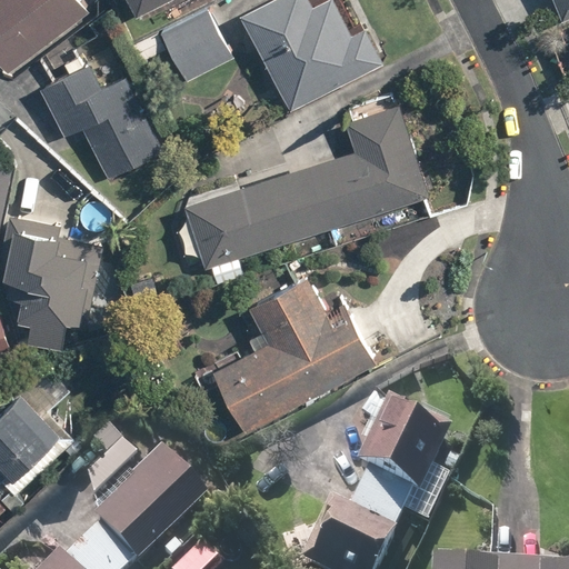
[(0,0),(0,66),(9,76),(86,8),(79,0),(0,0)]
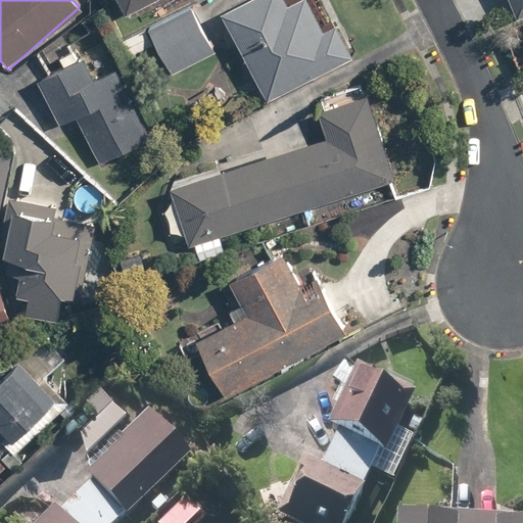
[(115,0),(123,13),(148,0),(115,0)]
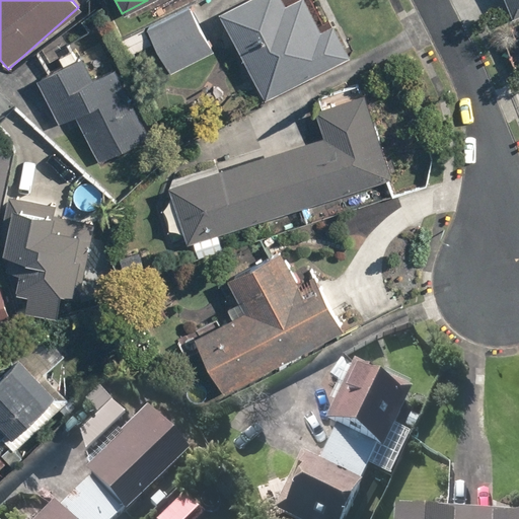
[(280,0),(248,0),(218,14),(261,100),(351,55),(336,23),(319,31),(303,0),(295,0),(283,6),(280,0)]
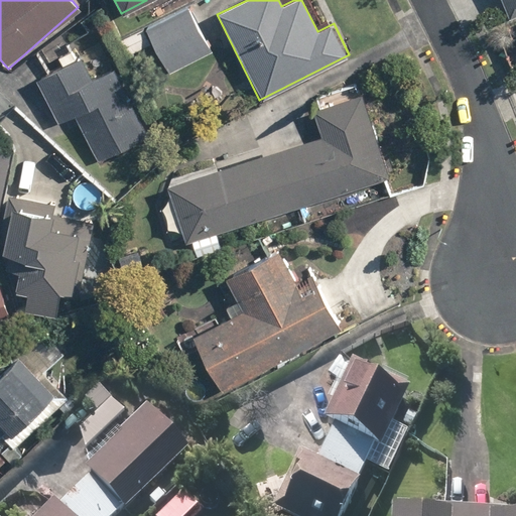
[(515,0),(499,0),(505,15),(515,10),(515,0)]
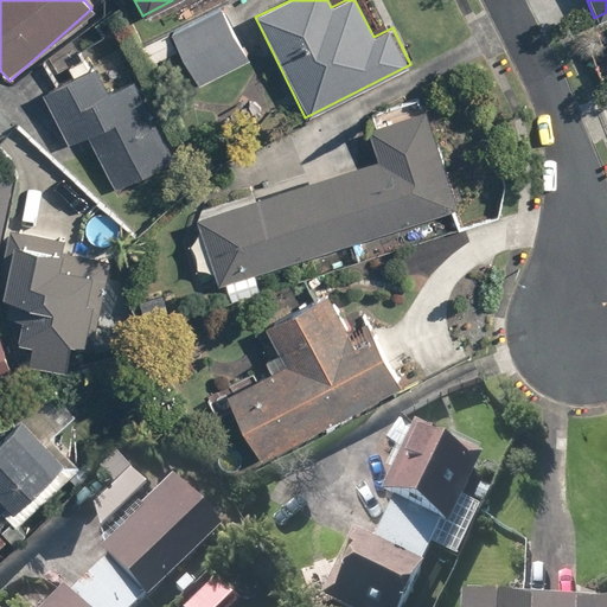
[(249,61),(221,6),(140,49),(149,65),(177,50),(197,88),(249,61)]
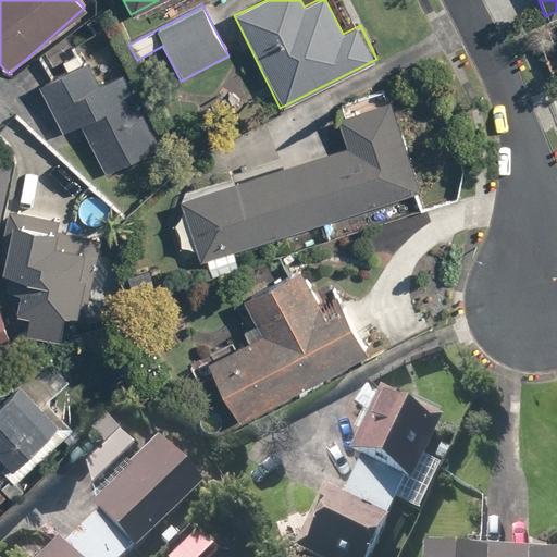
[(60,74),(37,85),(59,128),(78,119),(104,172),(158,146),(122,73),(97,86),(76,45),(51,58),(60,74)]
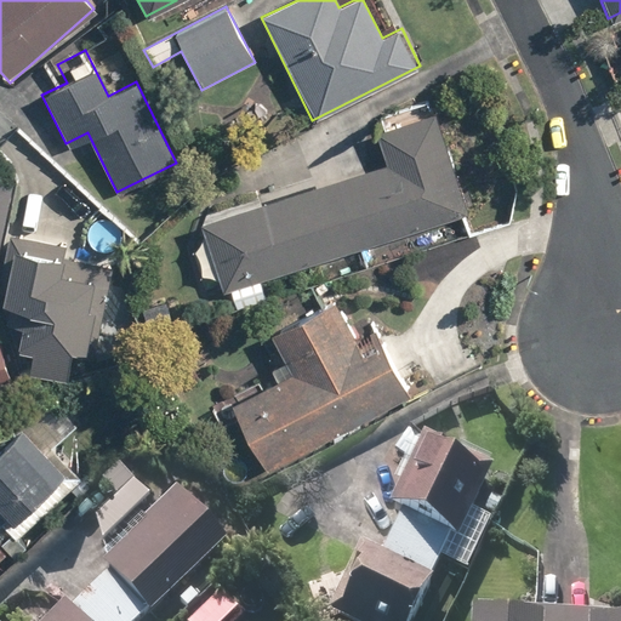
[(385,161),(198,222),(227,313),(267,300),(261,280),(467,214),(434,112),(375,131),(385,161)]
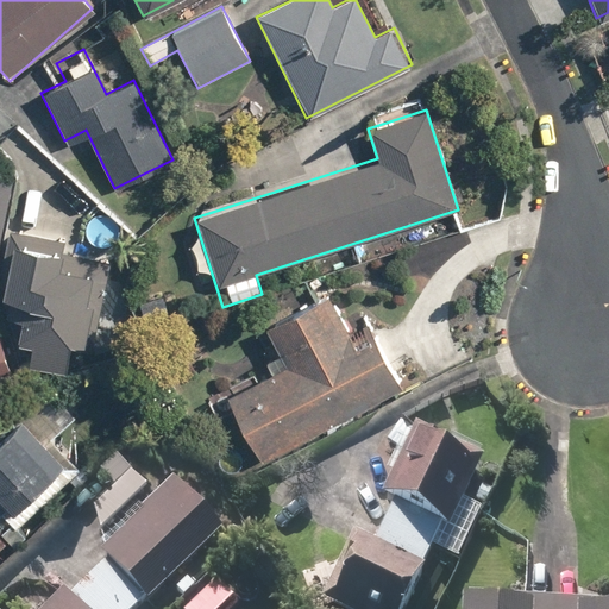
[(0,245),(4,226),(13,174),(0,171),(0,245)]
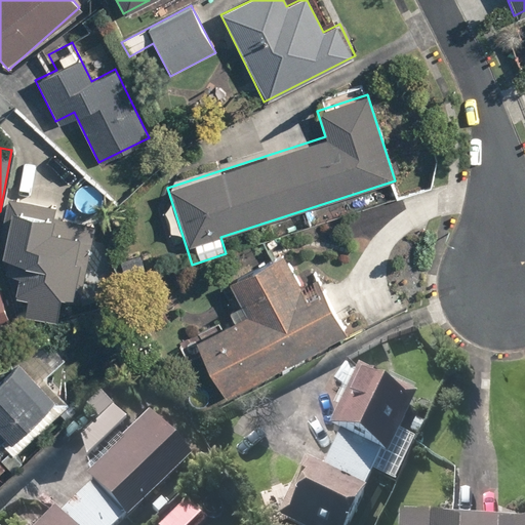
[(0,211),(0,255),(5,256),(2,274),(14,276),(10,296),(27,299),(23,318),(56,324),(62,294),(71,296),(78,256),(85,258),(91,224),(52,216),(54,204),(3,195),(0,211)]
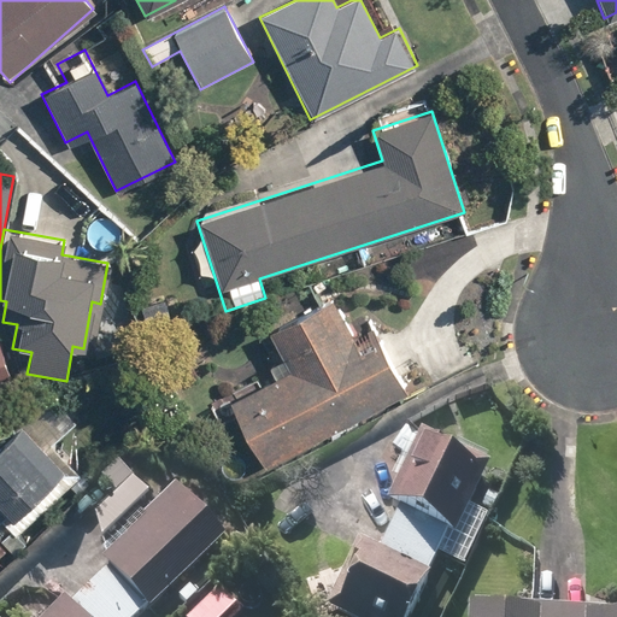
[(265,365),(272,378),(222,405),(257,472),(407,393),(372,327),(353,338),(330,295),(269,328),(283,354),(265,365)]
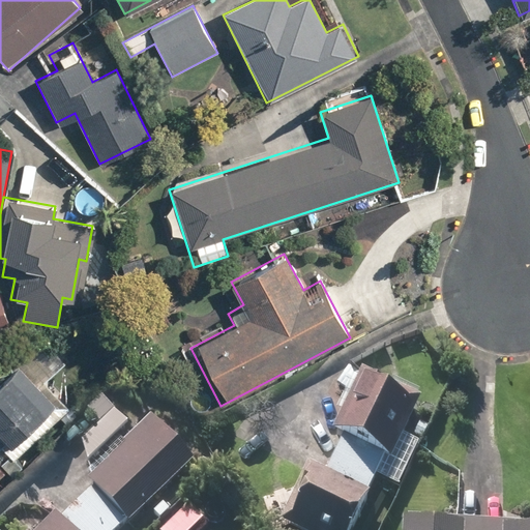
[(23,466),(6,446),(52,406),(17,365),(0,379),(0,476),(6,472),(10,477),(23,466)]
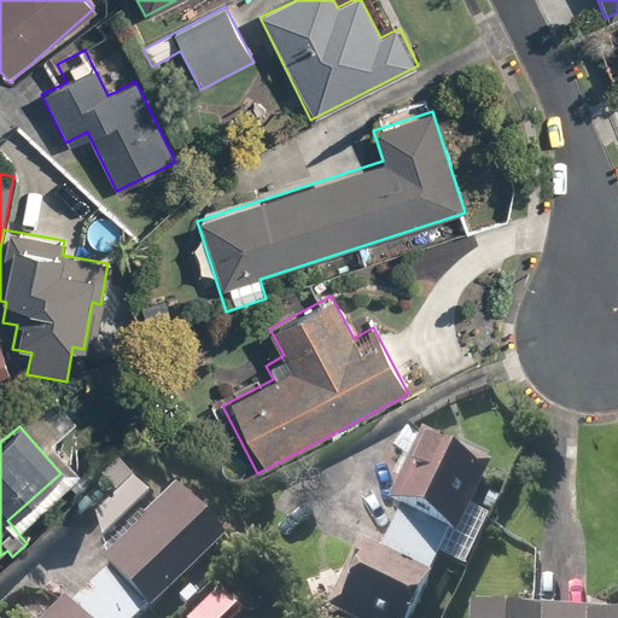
[(375,511),(392,517),(377,558),(354,549),(327,617),(407,617),(430,563),(461,575),(472,548),(452,540),(483,460),(407,430),(375,511)]
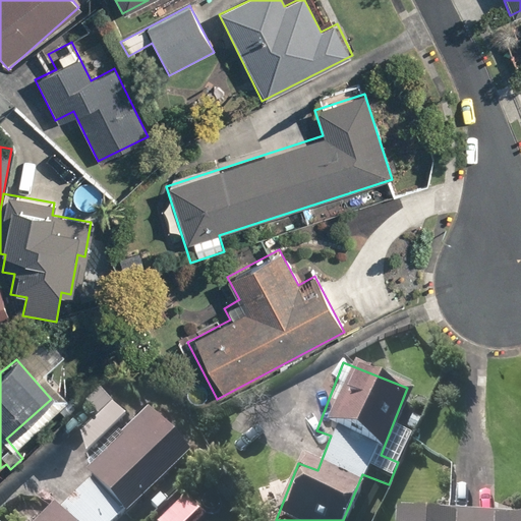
[(118,520),(182,460),(146,421),(41,520),(118,520)]
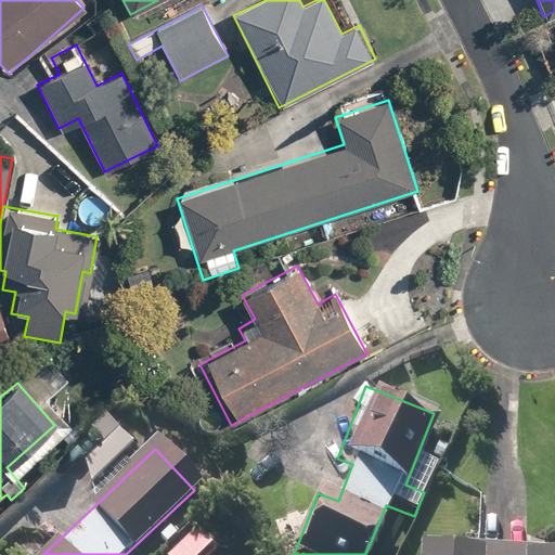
[(194,529),(167,554),(197,554),(209,544),(194,529)]
